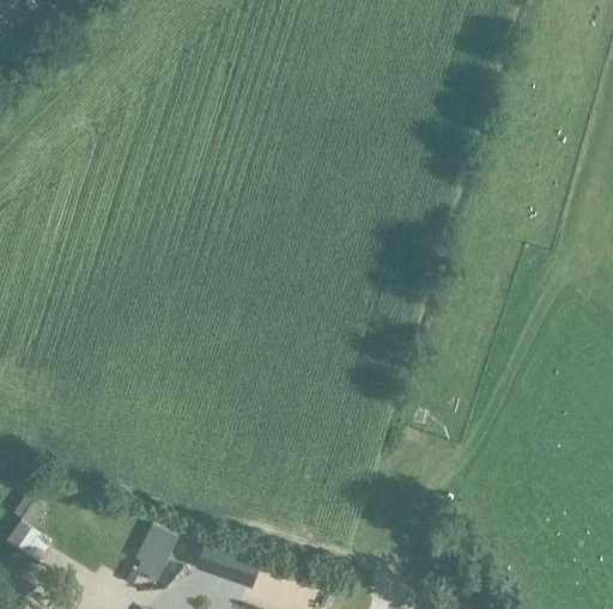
[(152,525),(135,559),(141,562),(138,570),(150,576),(147,582),(155,585),(177,539),(152,525)]
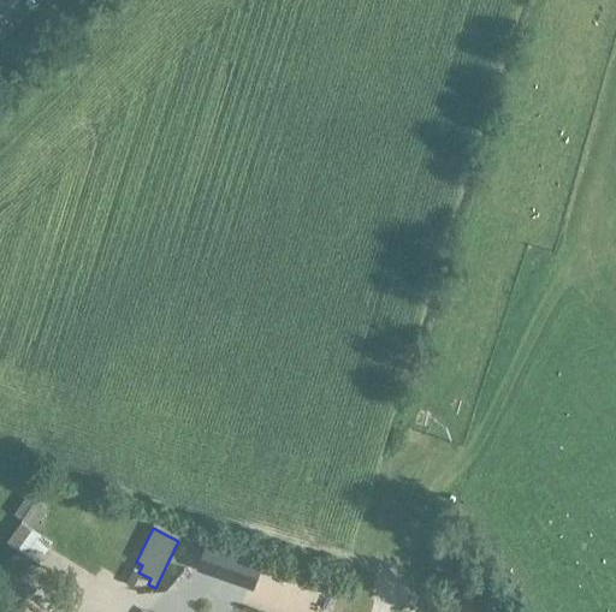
[(197,571),(252,590),(261,563),(207,544),(197,571)]
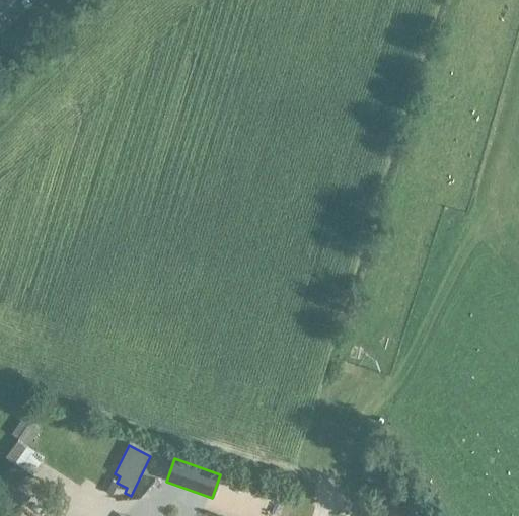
[(30,498),(17,488),(27,473),(15,464),(0,485),(0,507),(10,514),(16,505),(23,510),(30,498)]
